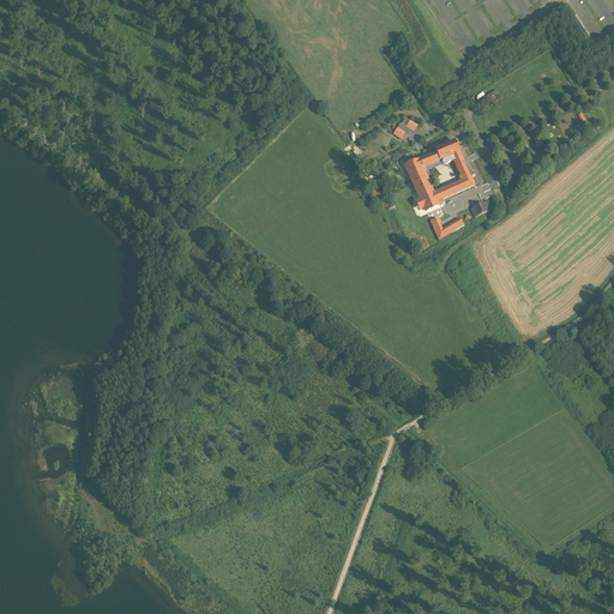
[(495,91),(477,102),(479,106),(481,109),(481,108),(482,110),(489,106),(488,104),(491,103),(492,106),(501,100),(495,91)]
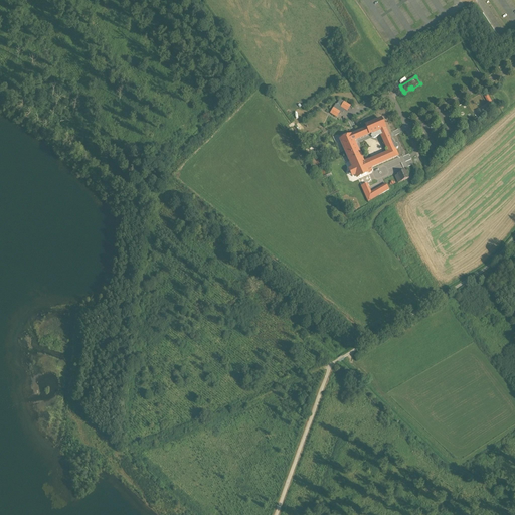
[(346,104),(341,100),(338,105),(337,106),(342,108),(343,109),(346,104)]
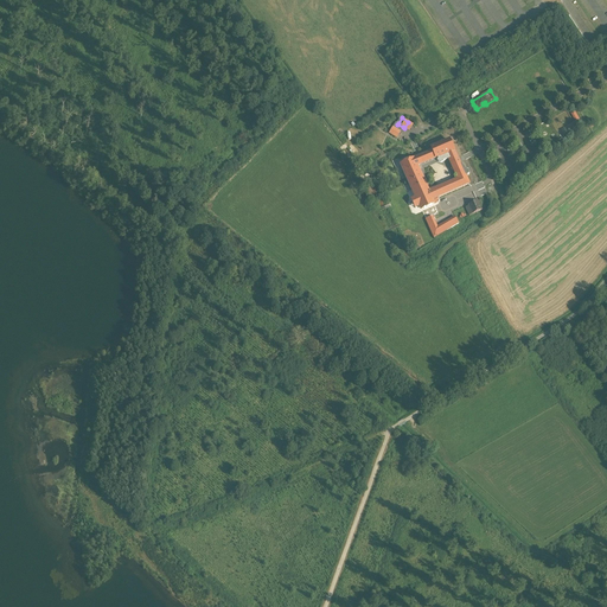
[(403,127),(397,125),(398,123),(396,122),(389,134),(391,135),(395,129),(400,132),(403,127)]
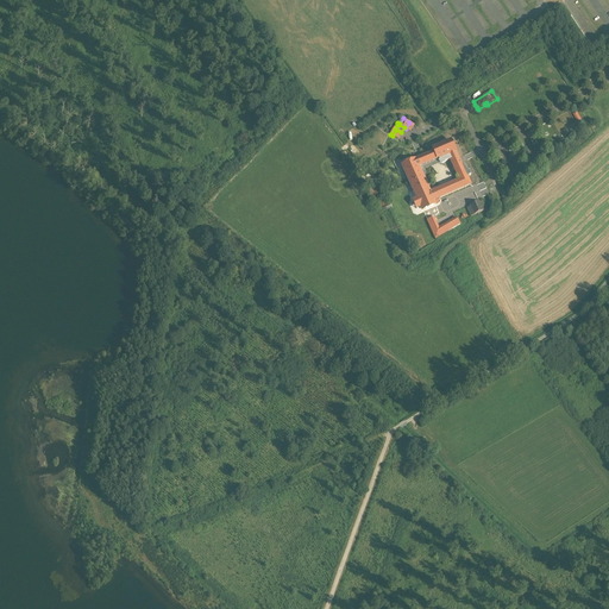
[(451,142),(433,149),(434,152),(437,159),(451,154),(456,151),(451,142)]
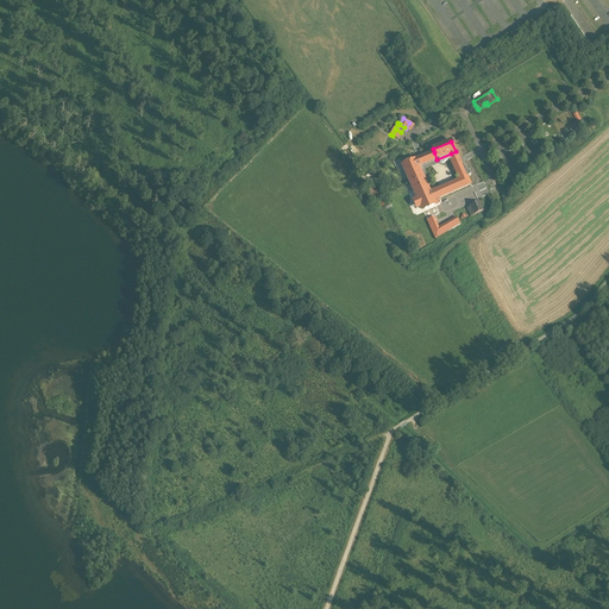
[(462,163),(456,151),(451,154),(453,159),(456,165),(462,163)]
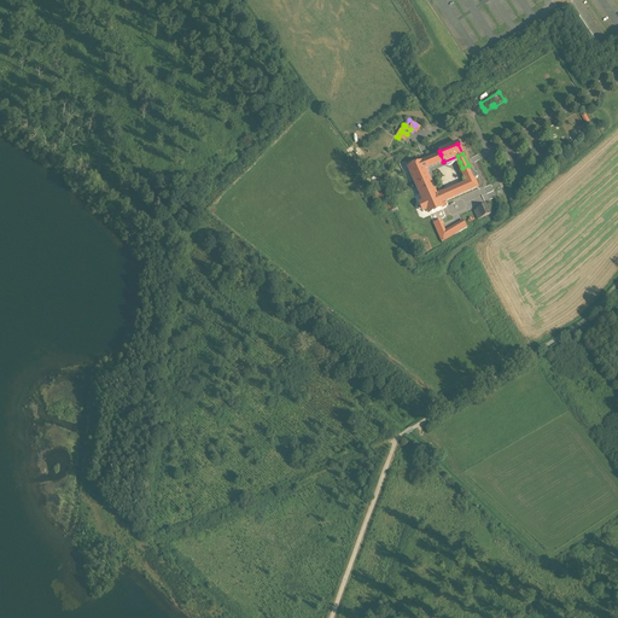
[(441,155),(421,162),(425,169),(443,162),(441,155)]
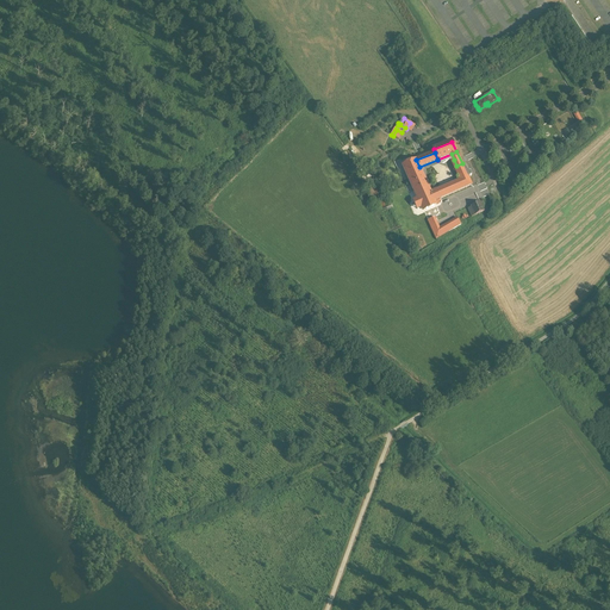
[(452,154),(440,159),(441,161),(441,162),(443,163),(454,160),(452,154)]
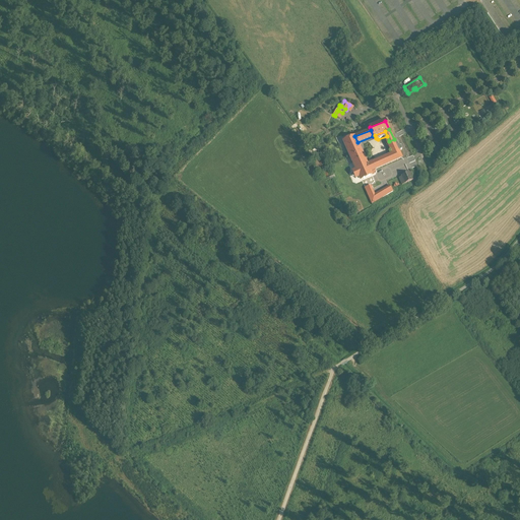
[(354,136),(343,141),(353,163),(365,157),(358,142),(354,136)]
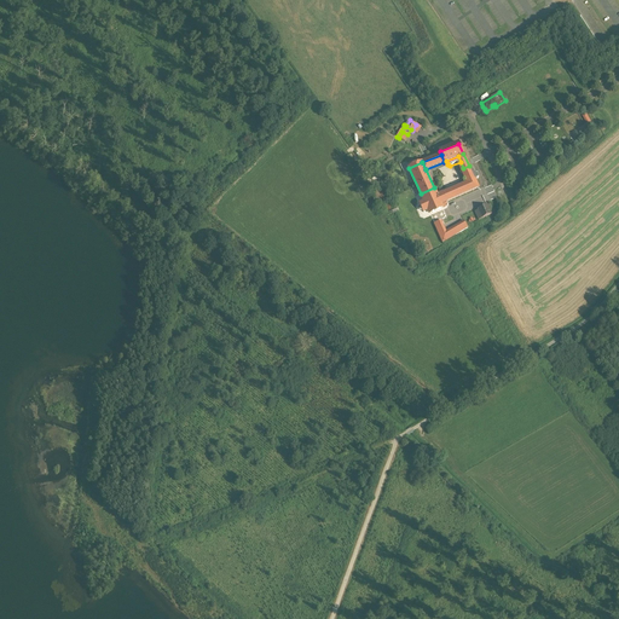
[(467,183),(444,194),(447,202),(479,187),(475,179),(470,168),(469,166),(463,168),(468,179),(469,181),(467,183)]
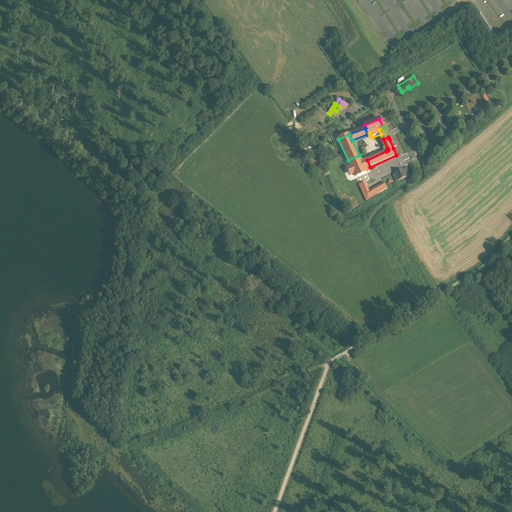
[(359,155),(348,160),(351,167),(350,167),(349,170),(350,173),(353,174),(356,173),(358,176),(364,173),(363,170),(365,169),(369,167),(370,167),(367,160),(362,162),(359,155)]
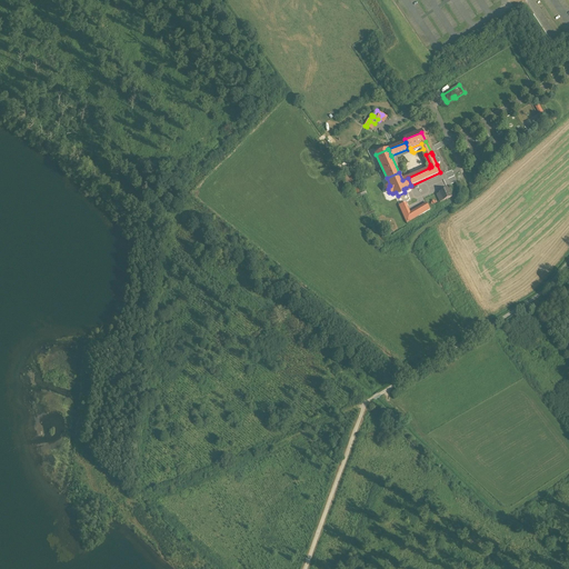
[(451,197),(448,189),(439,192),(440,193),(443,201),(451,197)]
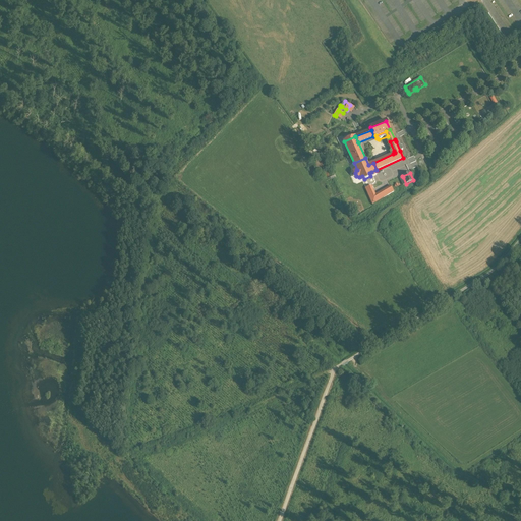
[(394,191),(391,186),(375,195),(371,186),(365,188),(372,205),(394,191)]
